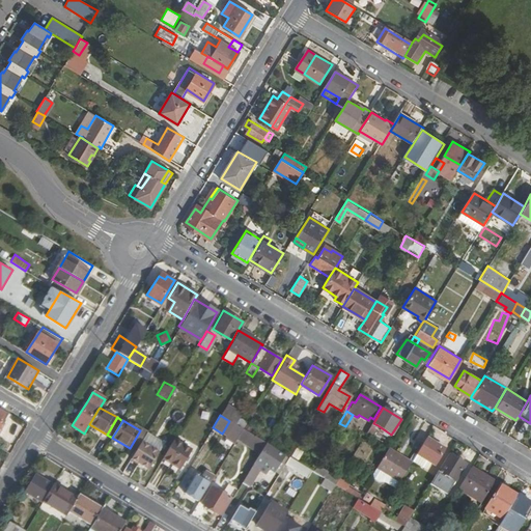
[(372,422),(365,434),(371,437),(378,425),(373,423),(372,422)]
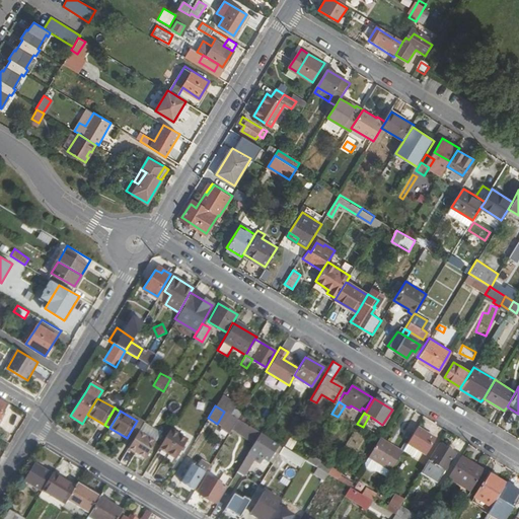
[(228,414),(219,428),(229,433),(237,419),(228,414)]
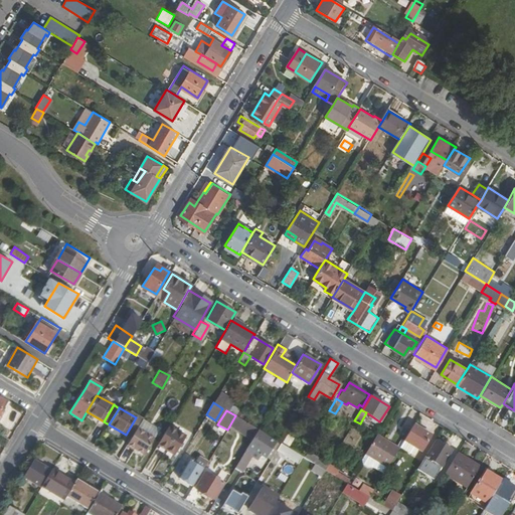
[(411,423),(401,441),(413,448),(411,450),(418,454),(430,435),(411,423)]
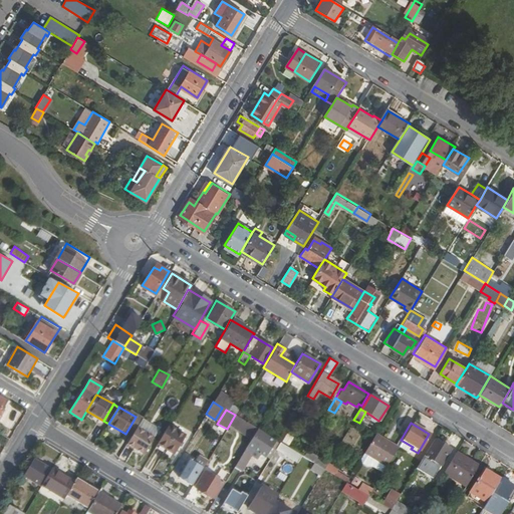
[(137,428),(126,444),(145,454),(154,438),(137,428)]
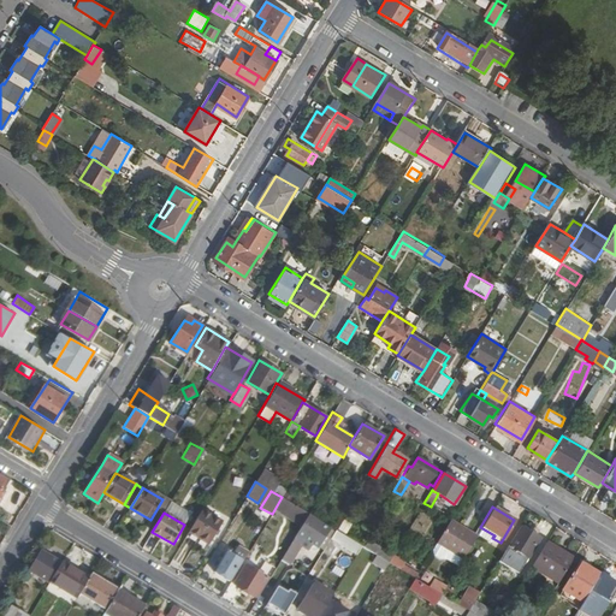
[(307,516),(279,561),(286,566),(298,546),(307,550),(311,544),(318,549),(324,539),(323,538),(327,529),(307,516)]
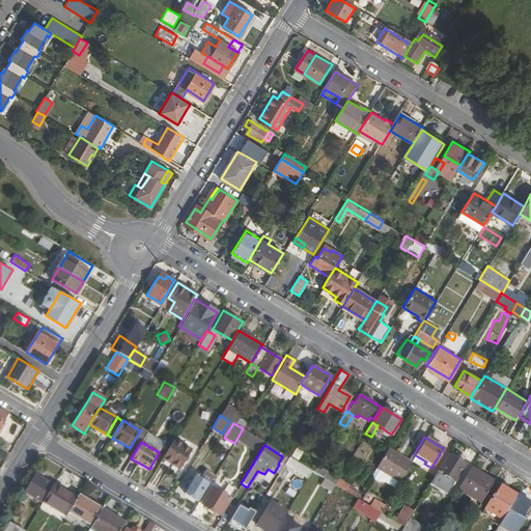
[(170,446),(159,466),(176,476),(187,457),(170,446)]
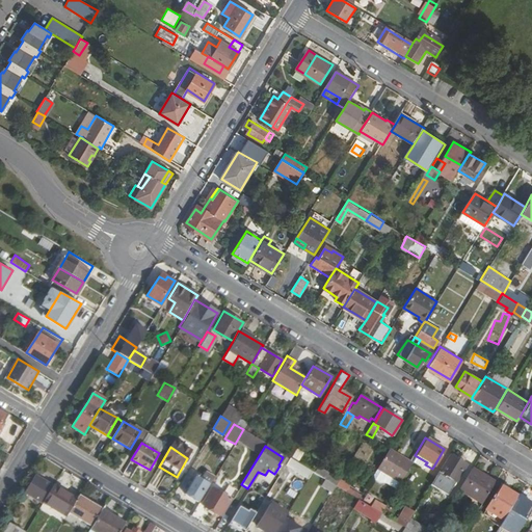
[(292,457),(299,460),(303,451),(296,448),(292,457)]
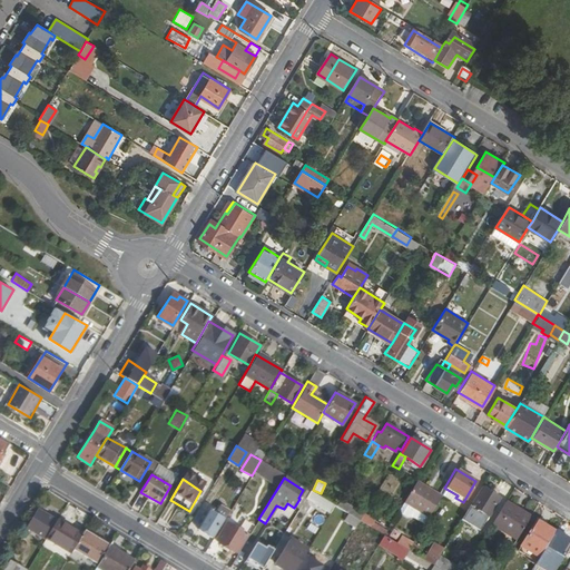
[(416,481),(404,501),(428,517),(440,495),(416,481)]
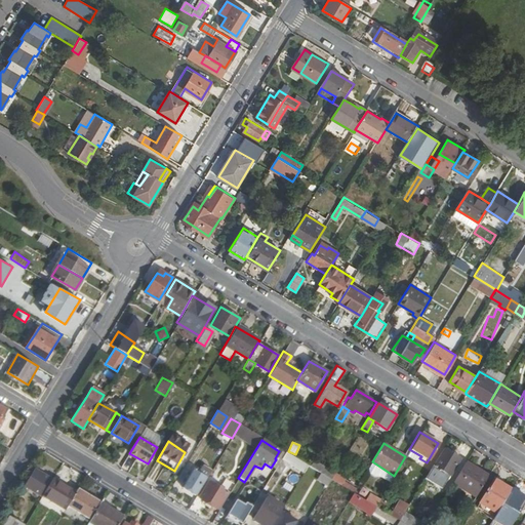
[(444,448),(427,478),(441,487),(459,458),(444,448)]
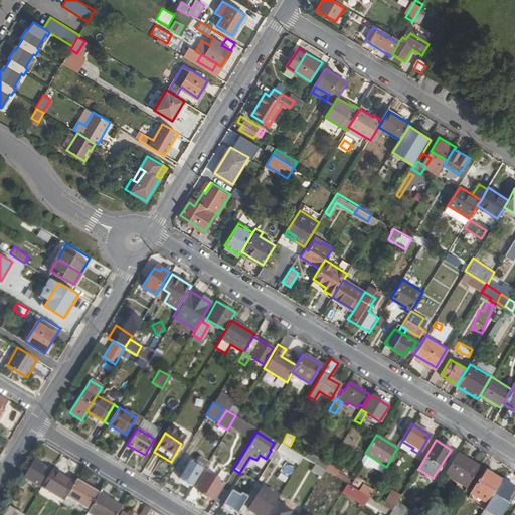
[(401,441),(397,448),(408,454),(411,450),(413,448),(401,441)]
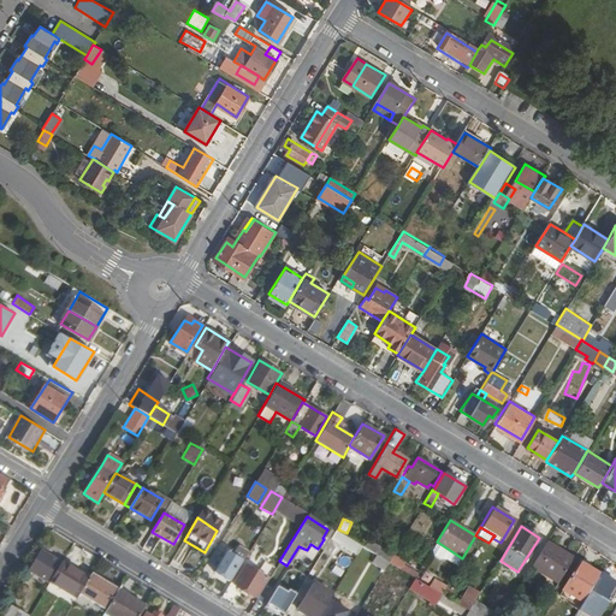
[(330,538),(356,554),(361,546),(335,529),(330,538)]
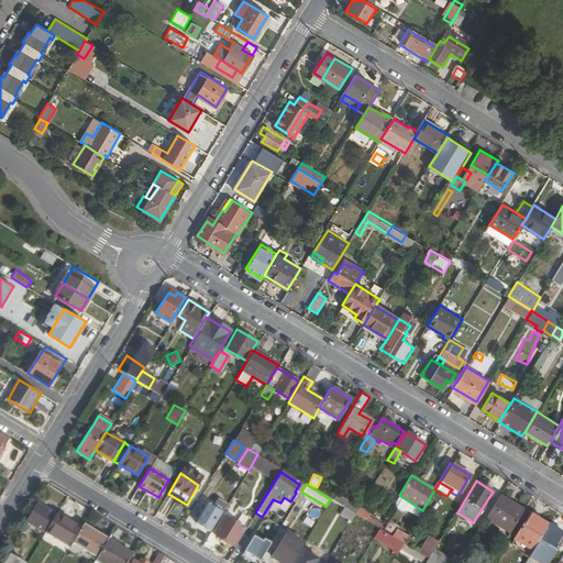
[(330,499),(344,507),(354,514),(359,507),(334,492),(330,499)]
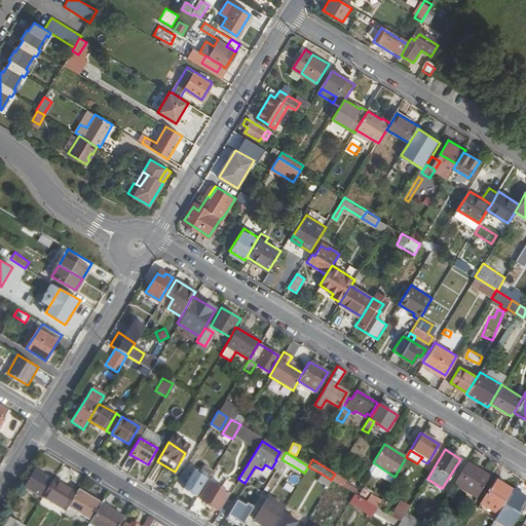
[(466,462),(455,481),(478,494),(489,476),(466,462)]
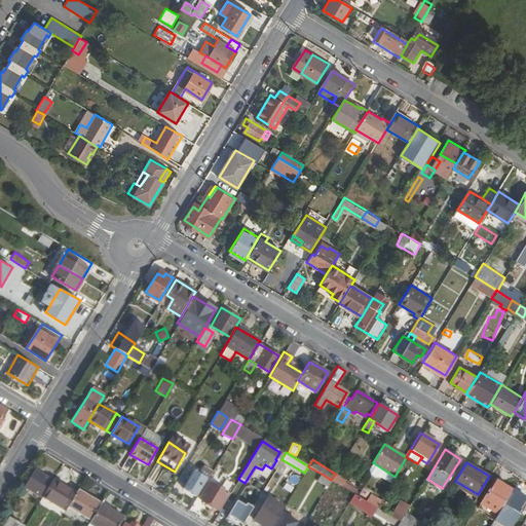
[(36,470),(25,487),(42,497),(43,496),(52,480),(36,470)]
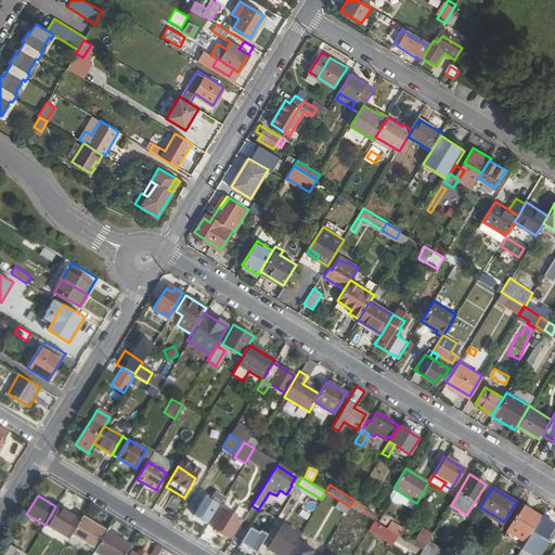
[(205,498),(194,516),(207,524),(218,505),(205,498)]
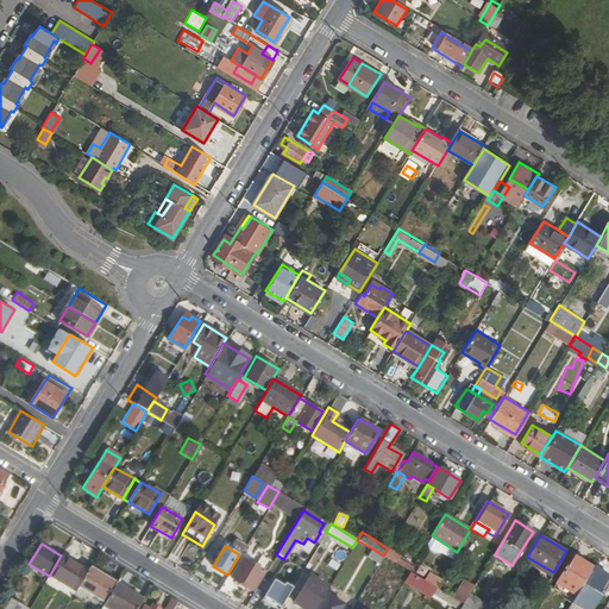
[(368,557),(378,564),(383,556),(372,548),(368,557)]
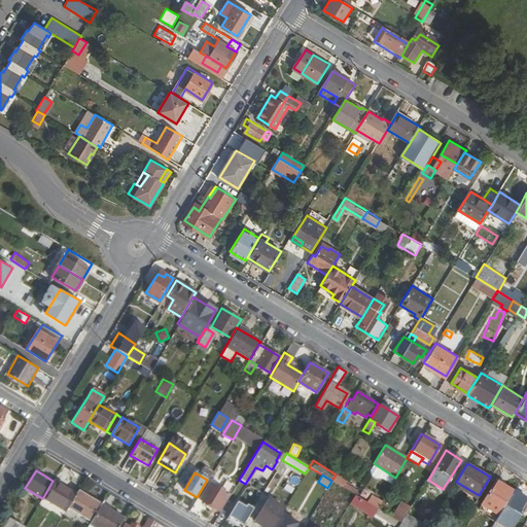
[(355,493),(358,487),(336,476),(332,483),(355,493)]
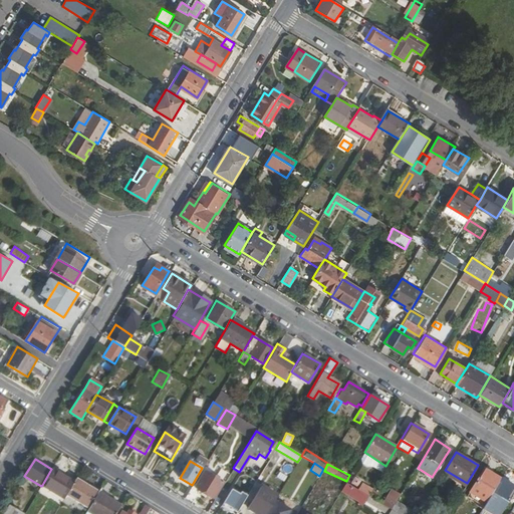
[(51,469),(42,485),(64,499),(68,493),(74,483),(51,469)]
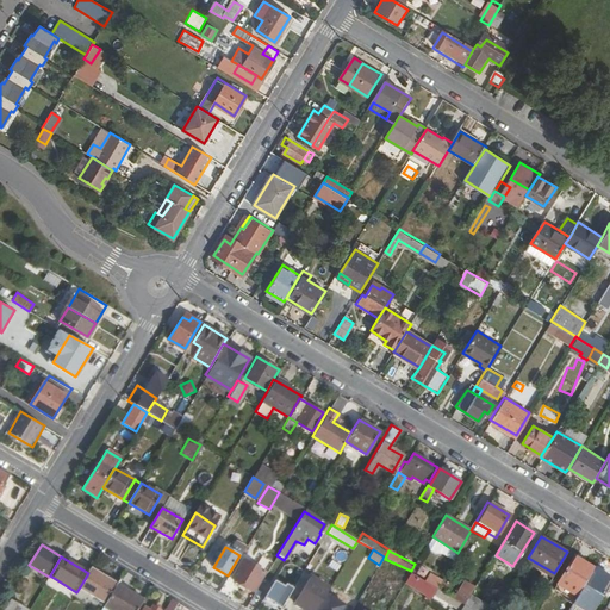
[(573,556),(556,584),(576,596),(592,568),(573,556)]
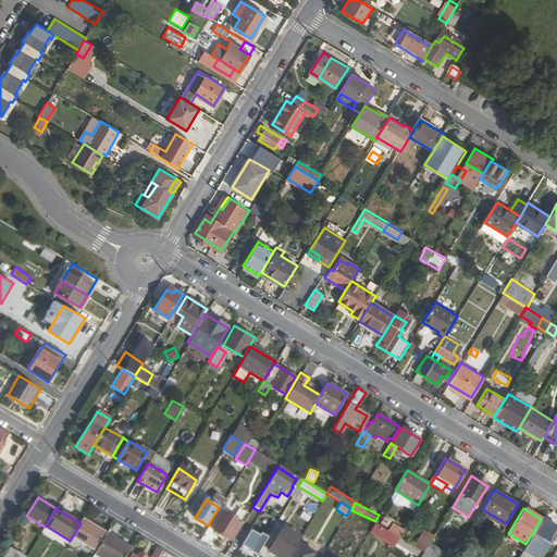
[(541,519),(525,544),(522,551),(528,554),(533,556),(540,547),(546,536),(541,533),(554,512),(547,509),(541,519)]
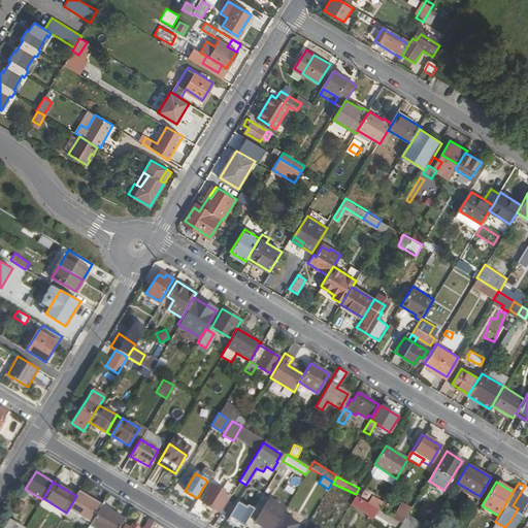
[(211,485),(201,500),(220,512),(229,496),(211,485)]
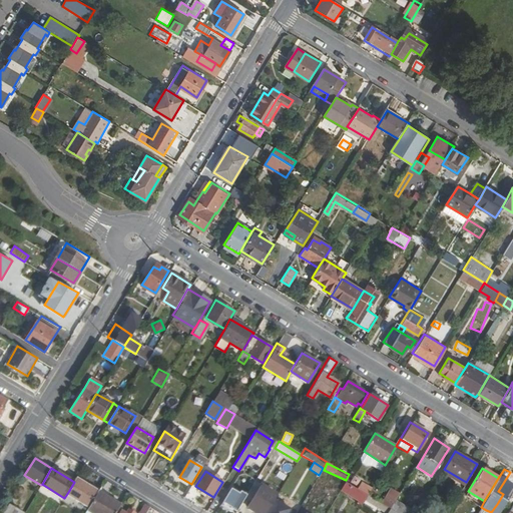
[(68,492),(90,506),(100,490),(86,481),(84,484),(76,479),(74,482),(68,492)]
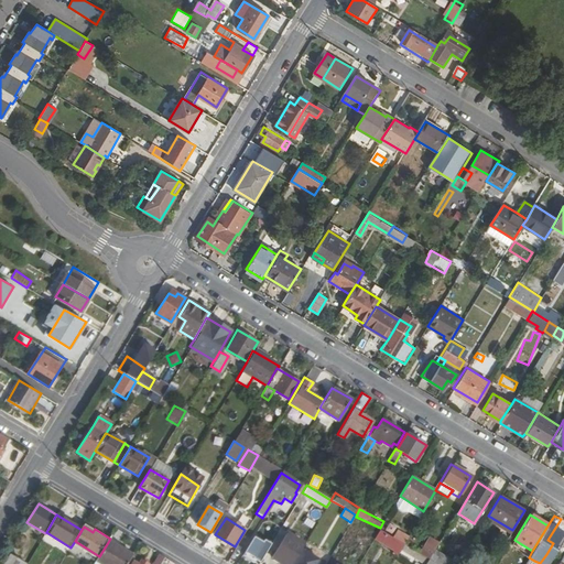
[(375,539),(398,553),(403,544),(379,530),(375,539)]
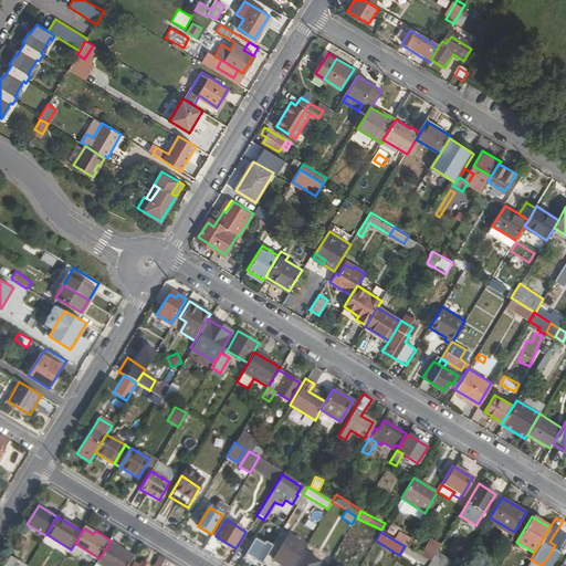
[(287,536),(273,559),(284,565),(293,565),(304,547),(305,546),(287,536)]
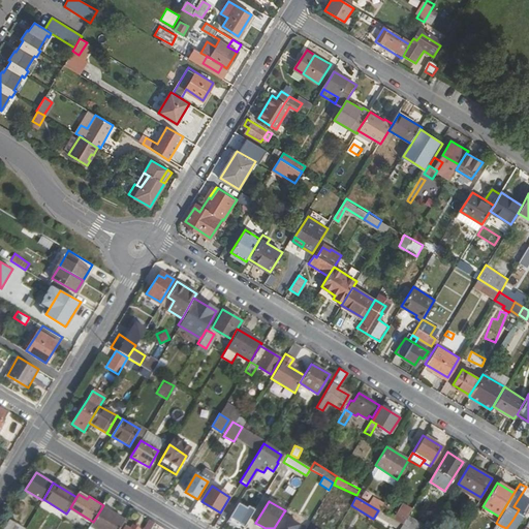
[(247,508),(238,503),(228,520),(237,525),(236,527),(240,528),(243,528),(254,510),(248,506),(247,508)]
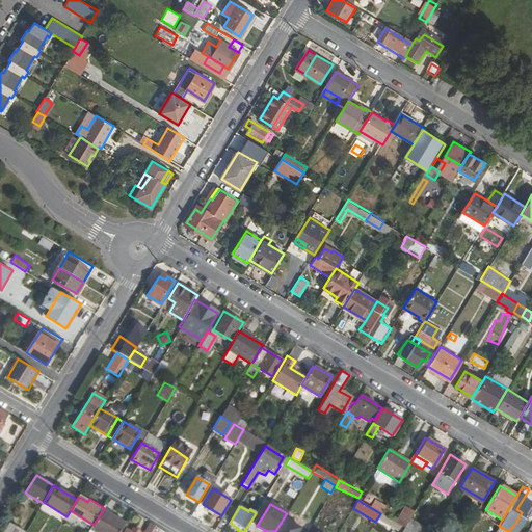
[(395,522),(403,527),(413,512),(404,507),(395,522)]
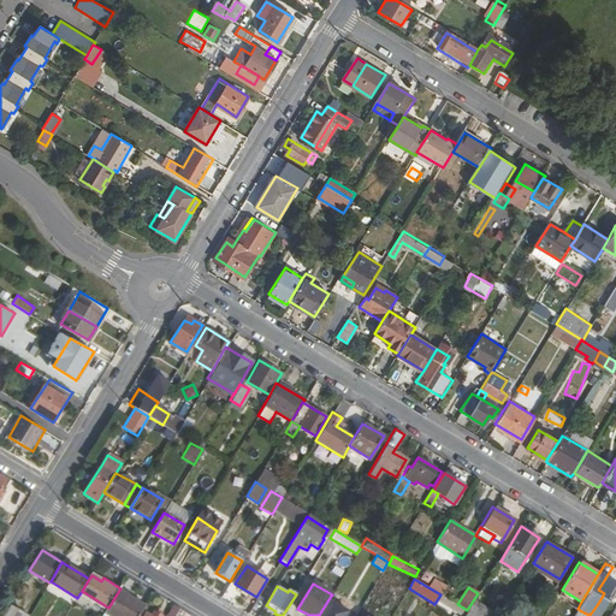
[(120,588),(108,608),(107,610),(116,615),(138,615),(147,604),(120,588)]
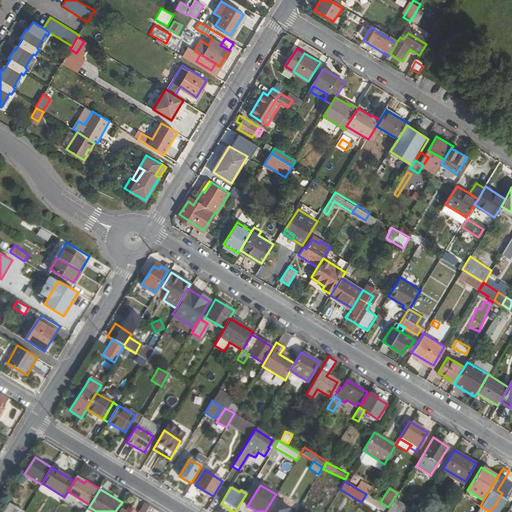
[(265,511),(274,511),(282,499),(275,495),(265,511)]
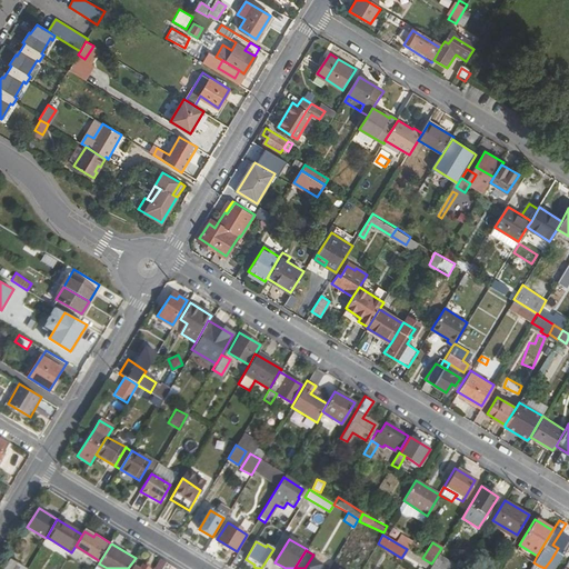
[(432,565),(439,568),(462,568),(465,567),(458,562),(456,566),(438,553),(431,563),(432,565)]
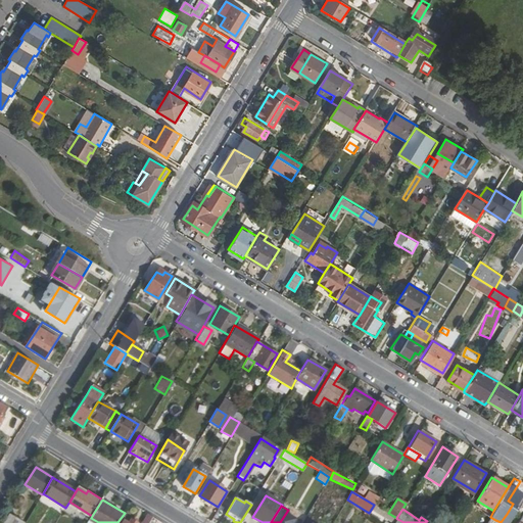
[(299,511),(290,522),(301,522),(306,516),(299,511)]
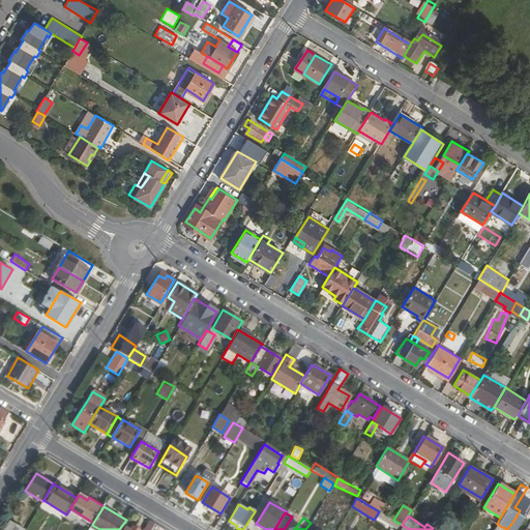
[(149,520),(143,529),(150,529),(155,523),(149,520)]
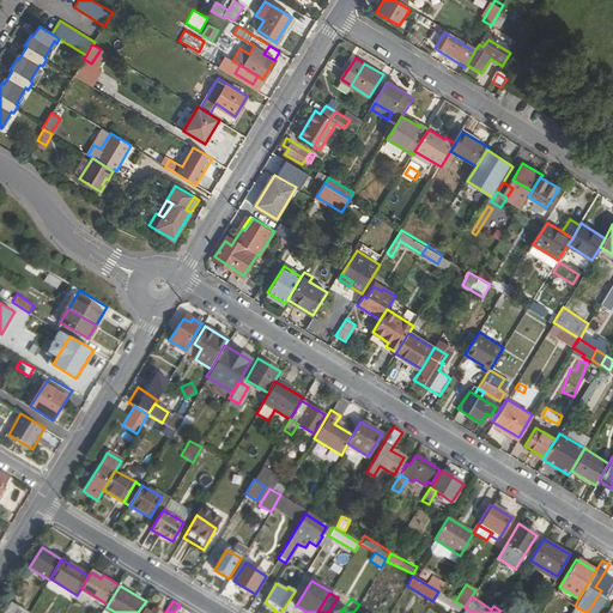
[(594,602),(587,612),(593,612),(598,605),(594,602)]
